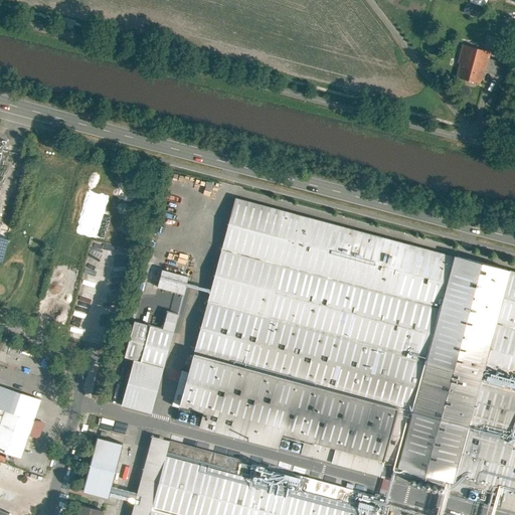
[(491,52),(462,44),(457,62),(459,63),(456,77),(480,83),(484,70),(486,70),(490,58),(491,52)]
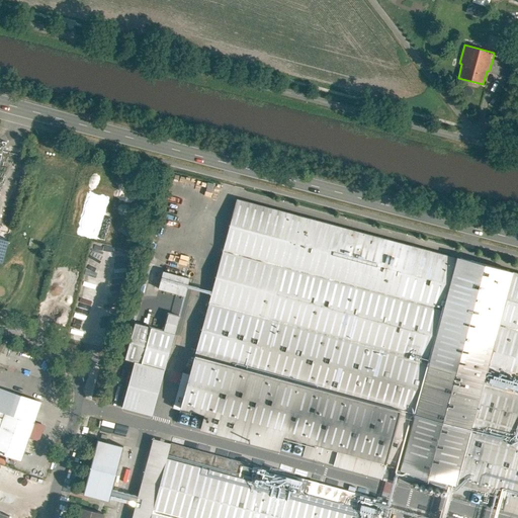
[(493,59),(489,71),(510,77),(513,65),(493,59)]
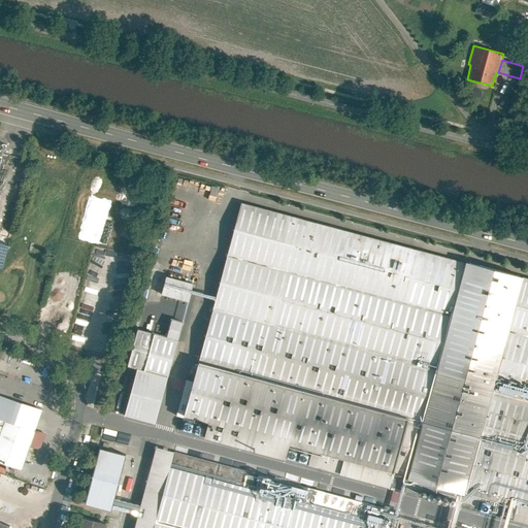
[(527,278),(242,201),(180,430),(405,491),(408,479),(463,493),(460,506),(527,524),(527,278)]
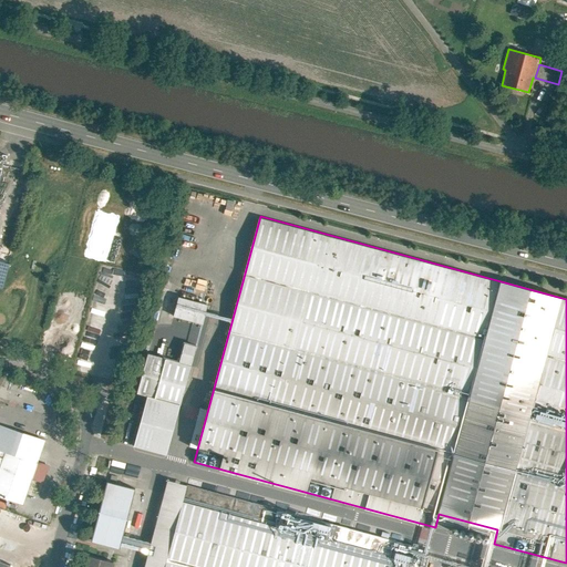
[(219,261),(216,260),(219,244),(214,244),(209,271),(217,272),(219,261)]
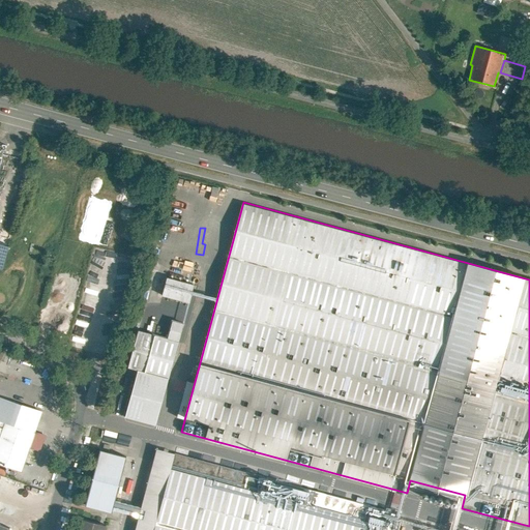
[(159,275),(154,294),(186,302),(189,291),(186,290),(188,284),(159,275)]
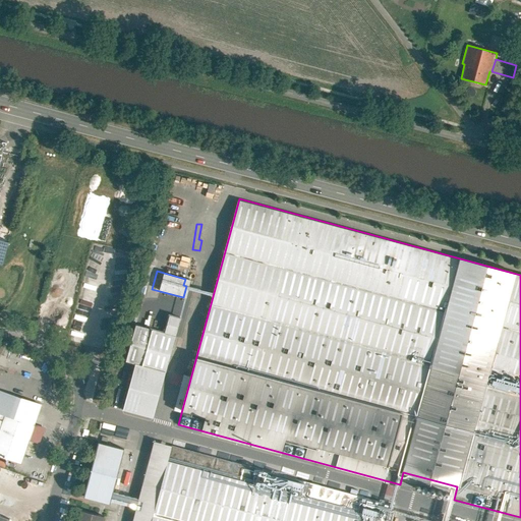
[(114,408),(147,417),(174,316),(162,313),(157,332),(127,323),(117,360),(126,362),(114,408)]
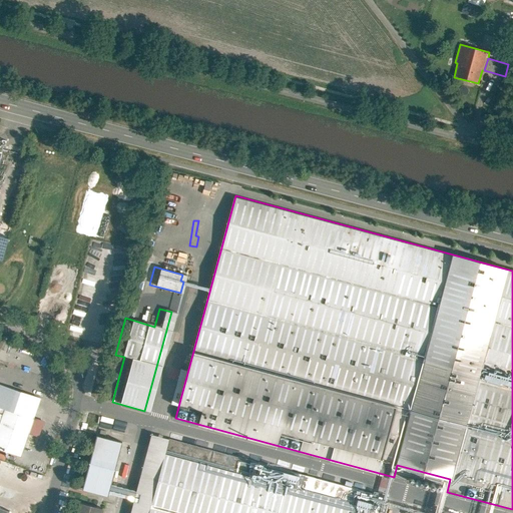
[(0,449),(18,456),(27,431),(32,416),(39,397),(0,383),(0,449)]
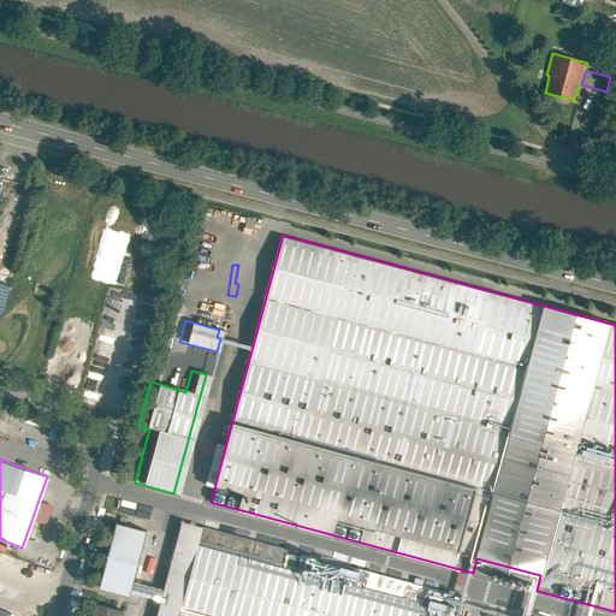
[(33,517),(46,522),(52,504),(39,499),(33,517)]
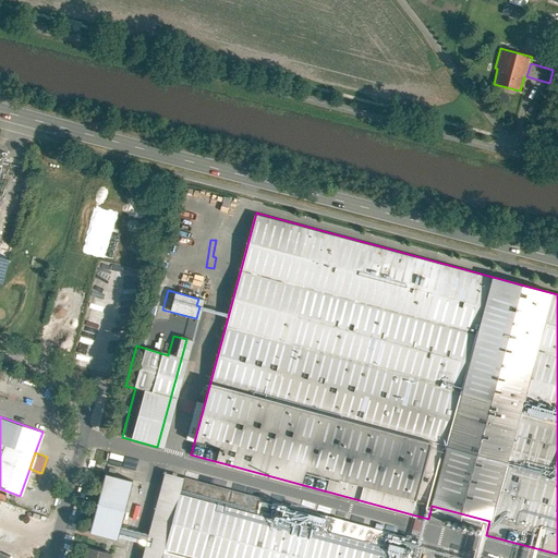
[(93,471),(77,531),(107,538),(122,478),(93,471)]
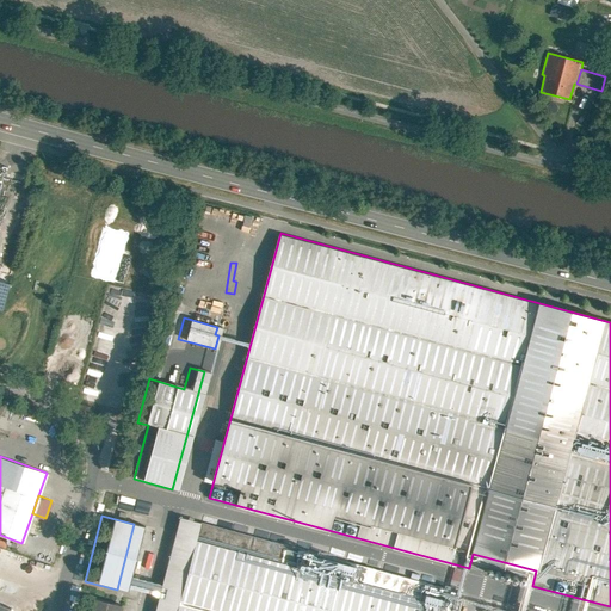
[(181,517),(155,610),(177,610),(202,523),(181,517)]
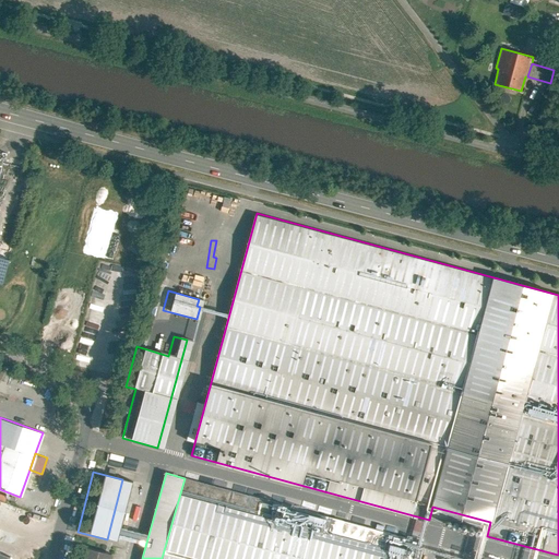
[(418,558),(423,543),(185,478),(162,558),(418,558)]
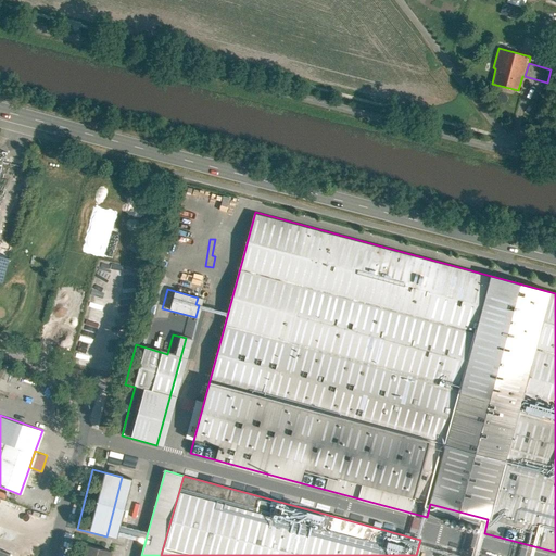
[(83,555),(110,555),(112,551),(86,544),(83,555)]
